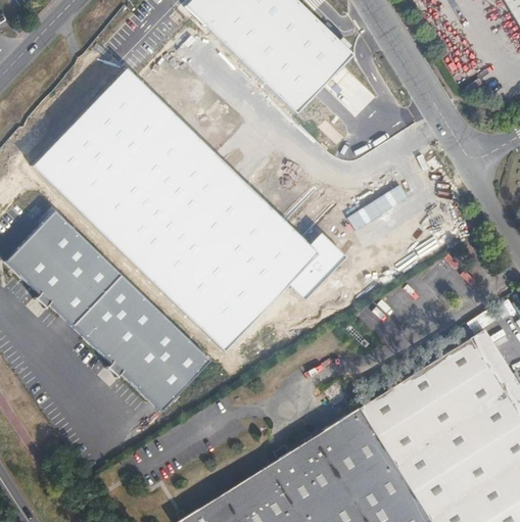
[(296,112),(353,53),(297,0),(191,0),(186,6),(296,112)]
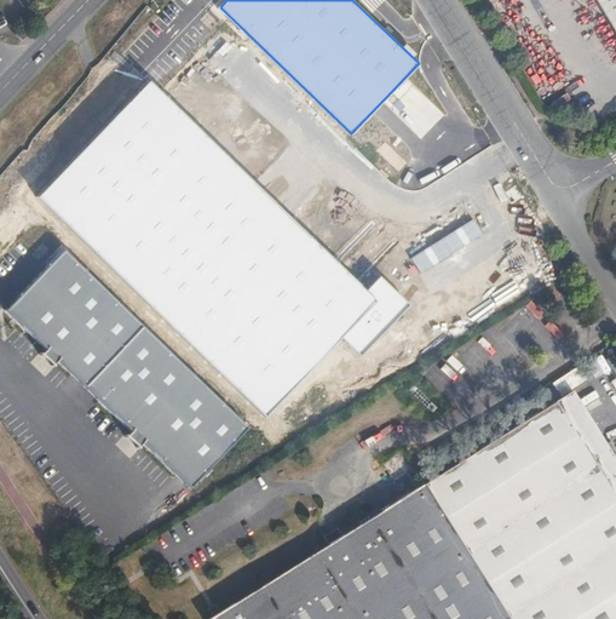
[(599,0),(615,28),(615,0),(599,0)]
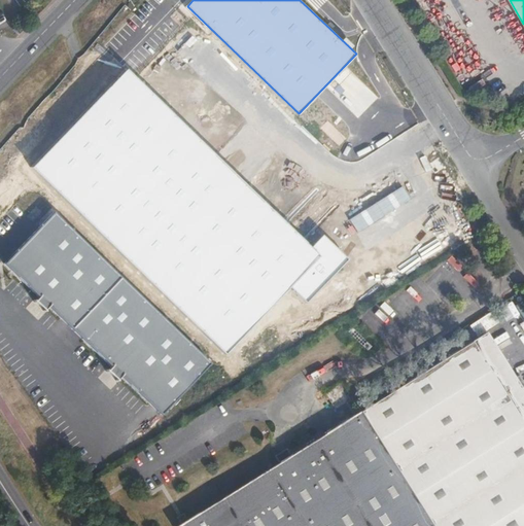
[(292,285),(321,254),(313,247),(128,69),(33,167),(225,352),(292,285)]
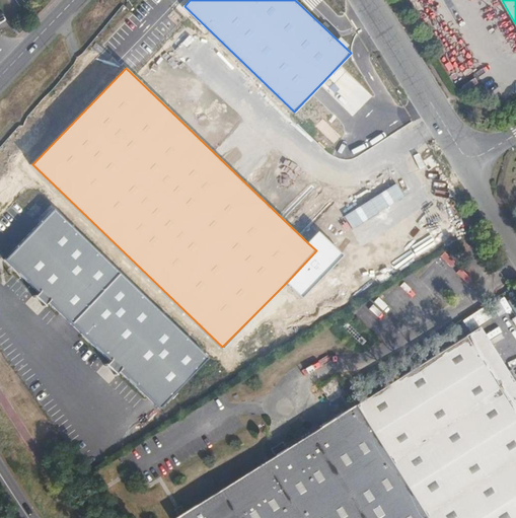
[(301,179),(311,191),(319,183),(309,172),(301,179)]
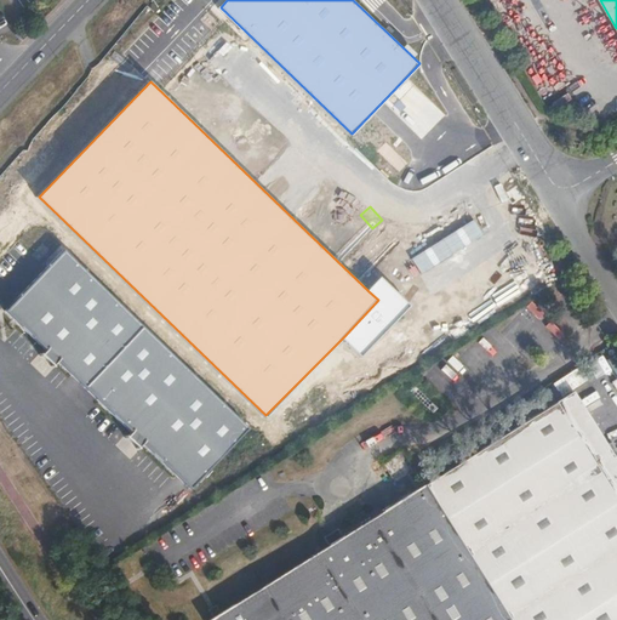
[(252,427),(67,249),(9,311),(50,350),(47,352),(49,352),(58,362),(58,363),(61,360),(135,431),(132,433),(133,434),(143,444),(144,444),(147,442),(194,488),(252,427)]
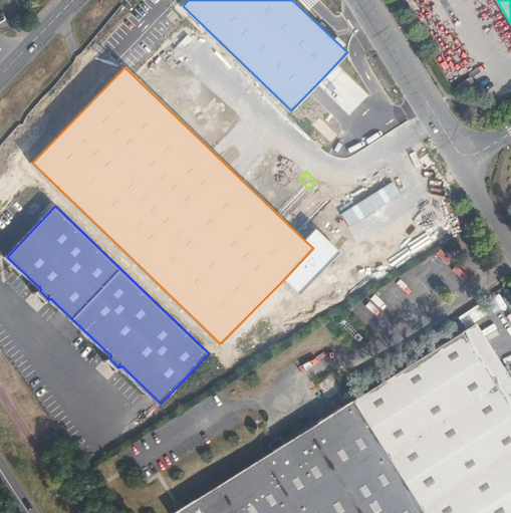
[(316,229),(305,241),(313,248),(285,278),(300,292),(340,251),(316,229)]
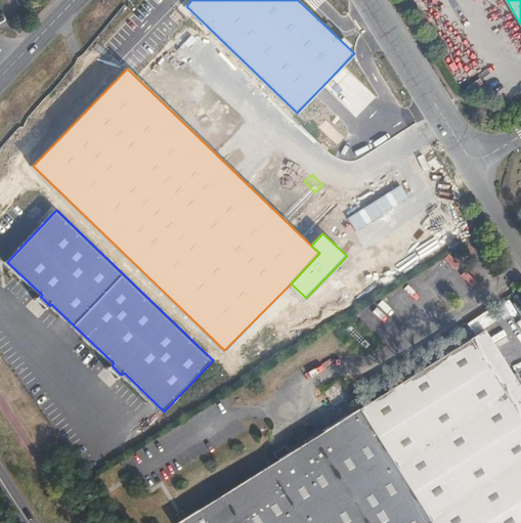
[(49,305),(41,297),(38,300),(46,308),(49,305)]
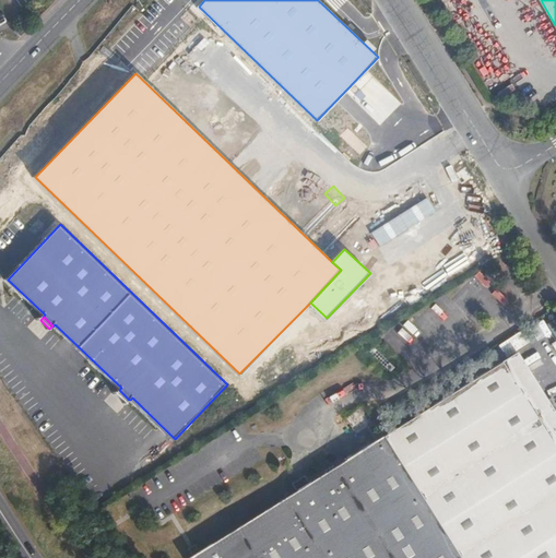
[(515,355),(385,436),(461,557),(555,557),(555,400),(553,396),(544,401),(519,361),(518,359),(515,355)]
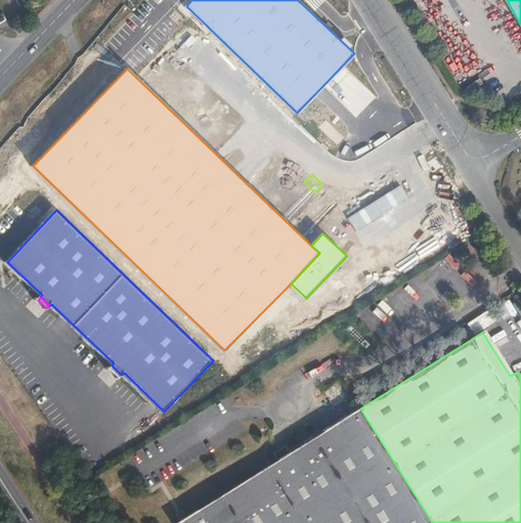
[(121,375),(113,366),(110,369),(118,378),(121,375)]
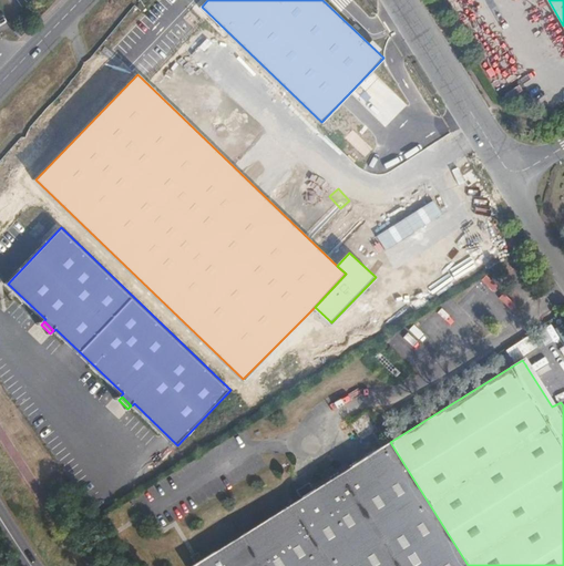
[(468,565),(390,442),(193,565),(194,565),(468,565)]
